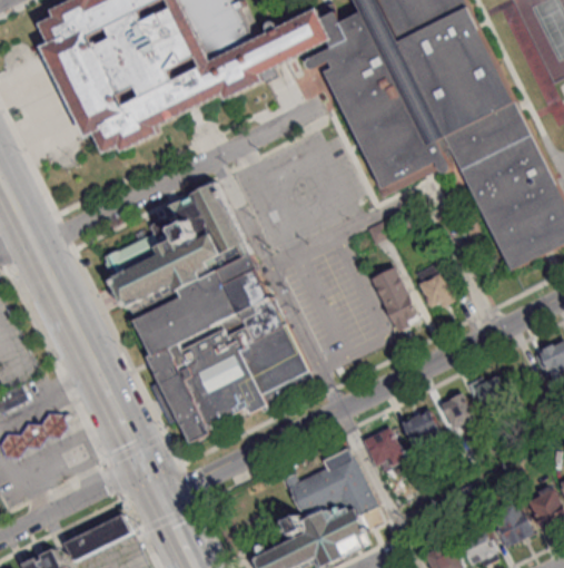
[(333,39),(327,41),(259,75),(263,81),(226,100),(223,94),(154,127),(157,134),(121,152),(118,145),(102,153),(95,135),(86,139),(41,47),(49,43),(39,23),(53,17),(50,10),(70,0),(235,0),(255,39),(266,33),(265,30),(266,28),(268,26),(271,25),(274,26),(275,29),(317,8),(324,20),(333,39)]
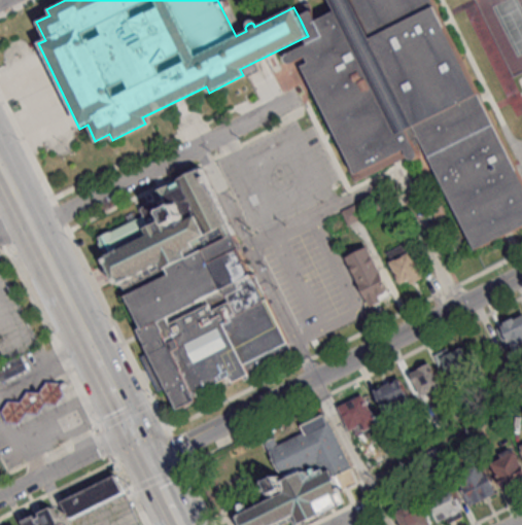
[(300,19),(310,13),(314,23),(334,12),(327,0),(428,0),(521,187),(521,225),(472,251),(412,131),(405,134),(416,155),(416,160),(414,163),(410,164),(407,161),(405,155),(354,179),(301,68),(307,66),(305,59),(290,66),(286,66),(283,63),(284,59),(287,57),(307,46),(303,38),(308,36),(300,19)]
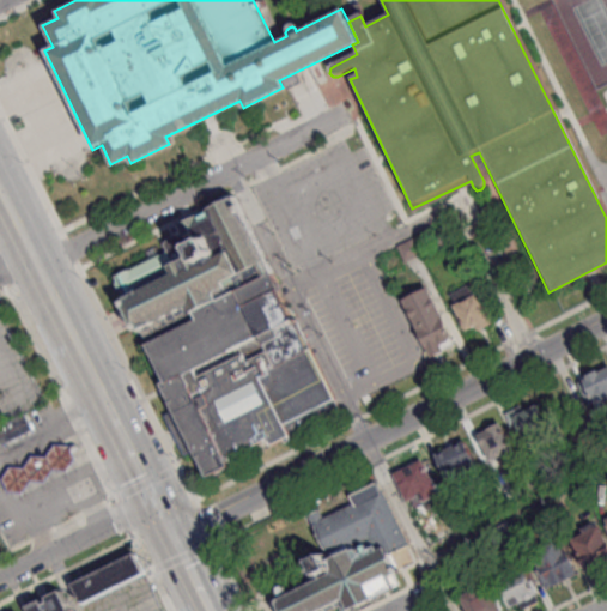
[(192,309),(188,302),(131,328),(127,321),(131,320),(121,303),(117,304),(114,298),(117,296),(117,291),(116,288),(113,285),(109,280),(110,276),(109,273),(122,266),(123,268),(144,258),(139,249),(159,237),(162,234),(168,231),(173,233),(168,224),(173,221),(171,218),(188,210),(189,212),(199,207),(198,204),(229,189),(262,258),(268,267),(265,270),(258,273),(253,265),(230,274),(232,279),(210,289),(214,297),(192,309)]
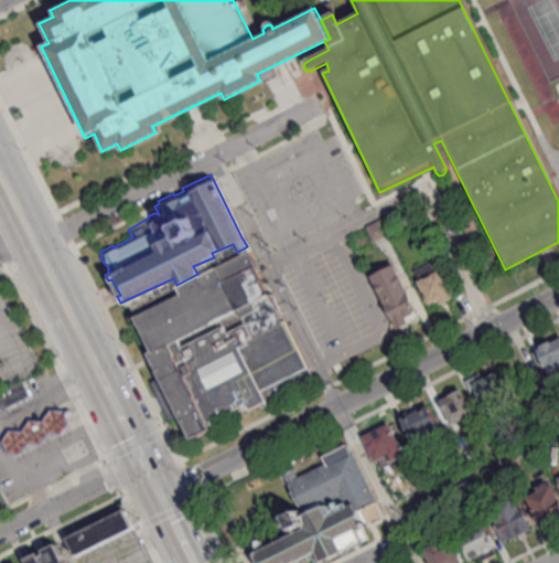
[(389,210),(397,225),(409,219),(401,204),(389,210)]
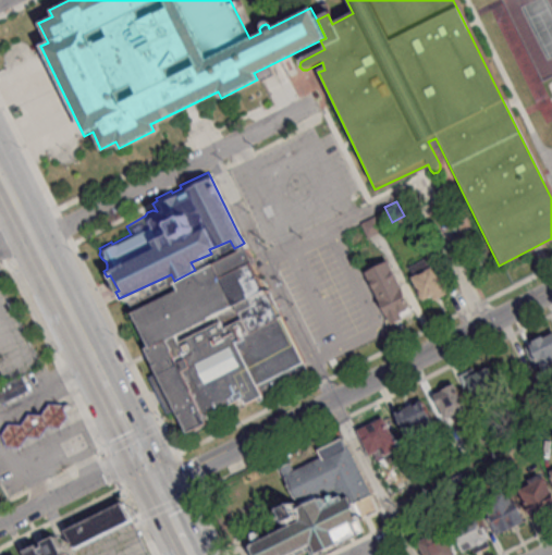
[(355,221),(362,234),(376,227),(369,214),(355,221)]
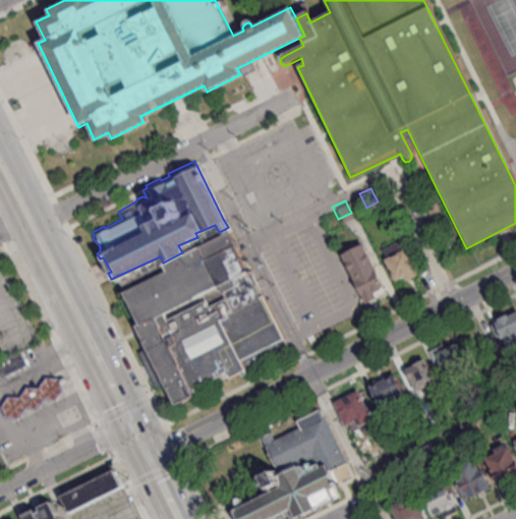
[(163,263),(167,269),(124,290),(139,322),(134,324),(172,401),(189,393),(186,388),(222,370),(226,375),(237,368),(239,372),(243,371),(240,365),(280,347),(258,298),(254,299),(227,242),(231,240),(227,232),(182,252),(163,263)]
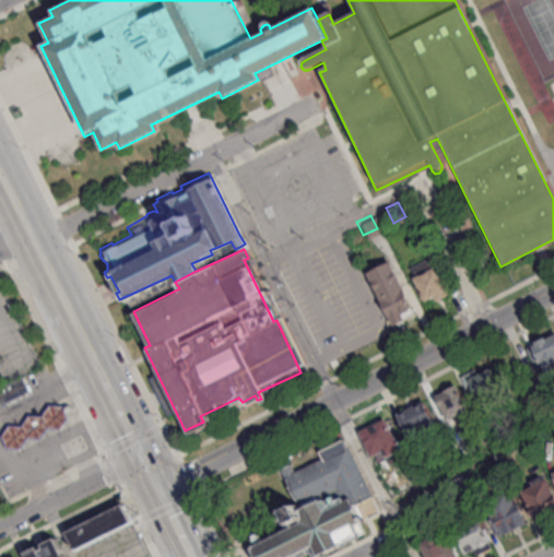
[(417,299),(404,271),(409,269),(407,264),(423,256),(427,264),(432,263),(446,292),(431,298),(428,294),(417,299)]
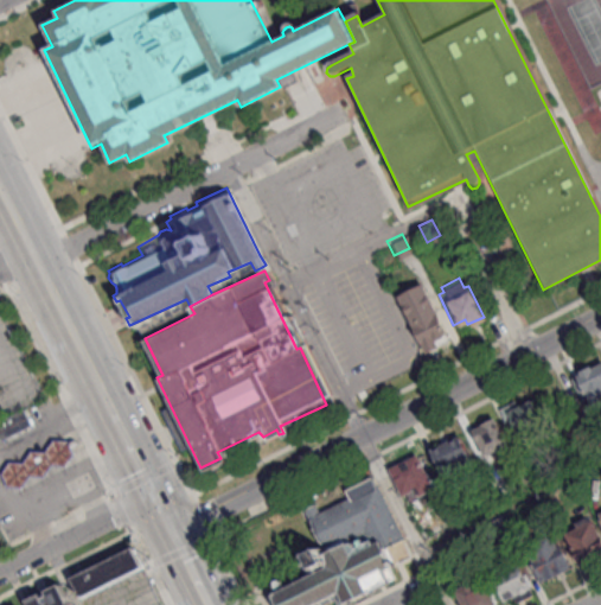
[(392,293),(422,350),(434,344),(430,338),(445,331),(417,280),(392,293)]
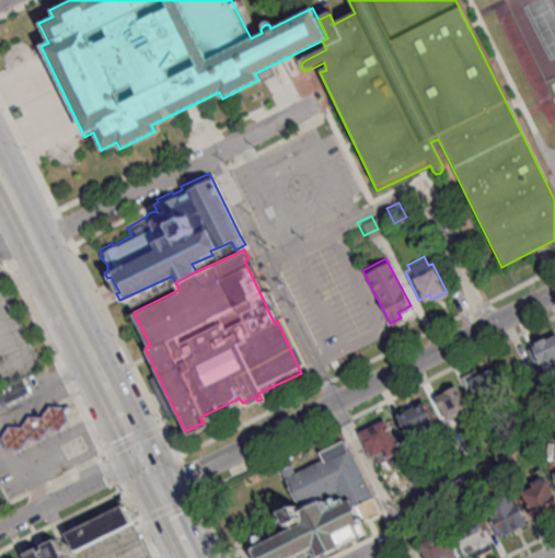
[(527,344),(529,343),(528,339),(540,334),(541,336),(553,329),(554,334),(554,374),(543,380),(527,344)]
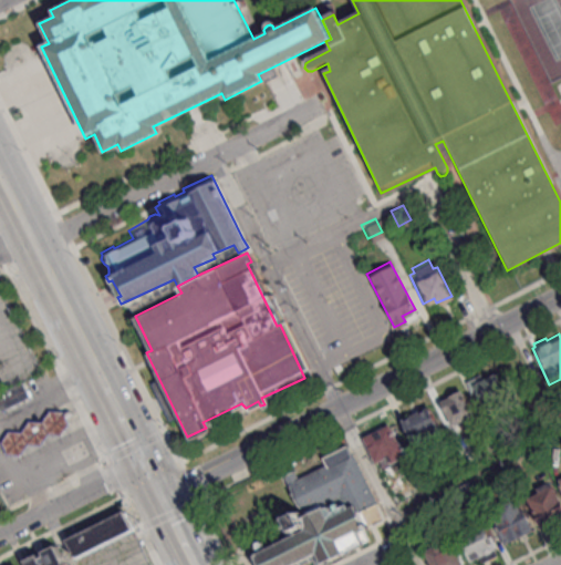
[(470,389),(466,391),(459,378),(475,369),(477,373),(491,367),(509,402),(497,409),(492,401),(479,408),(470,389)]
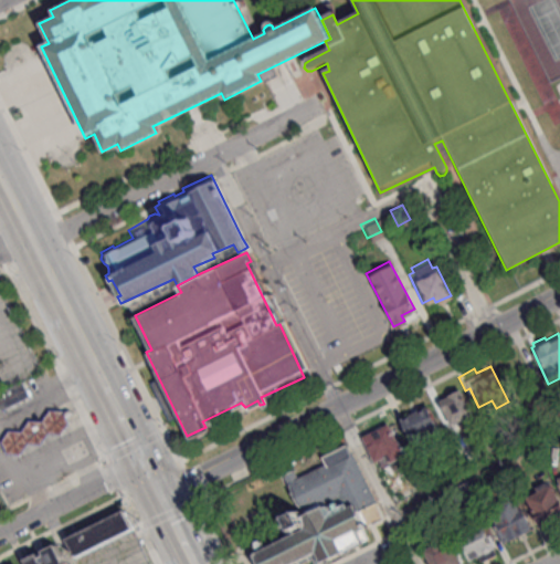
[(0,409),(25,397),(19,383),(0,392),(0,409)]
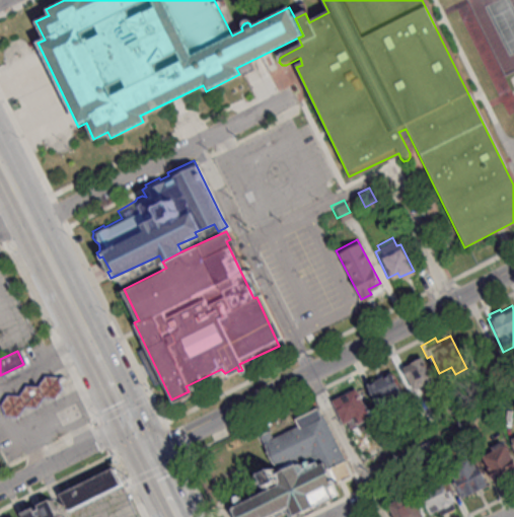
[(396,366),(419,354),(435,382),(427,386),(424,382),(410,389),(396,366)]
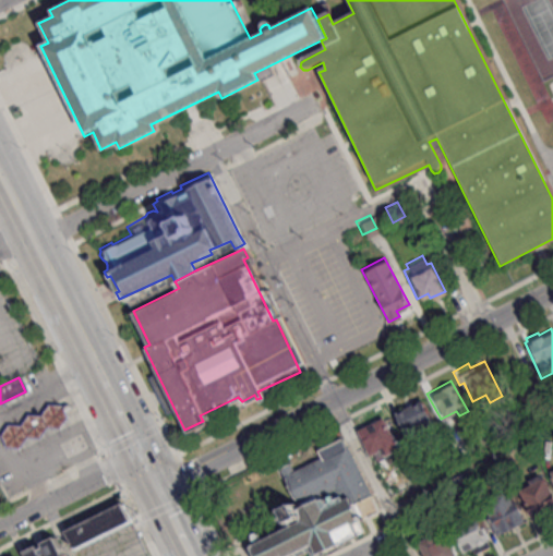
[(389,409),(417,395),(435,427),(422,435),(418,427),(403,435),(389,409)]
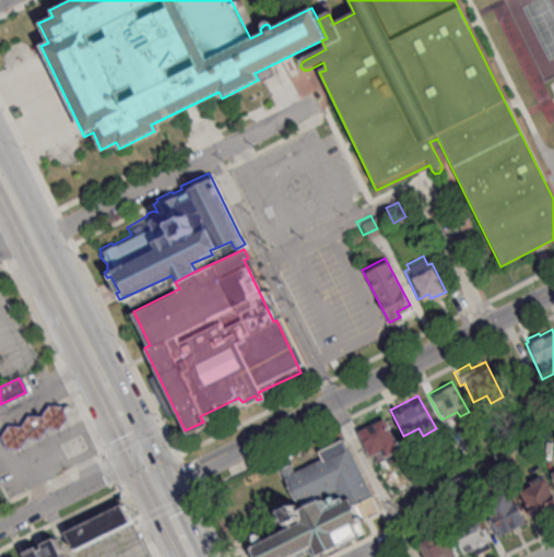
[(0,433),(4,427),(18,427),(25,417),(38,417),(46,407),(58,407),(65,421),(57,429),(44,430),(36,440),(24,439),(16,450),(3,449),(0,443),(0,433)]
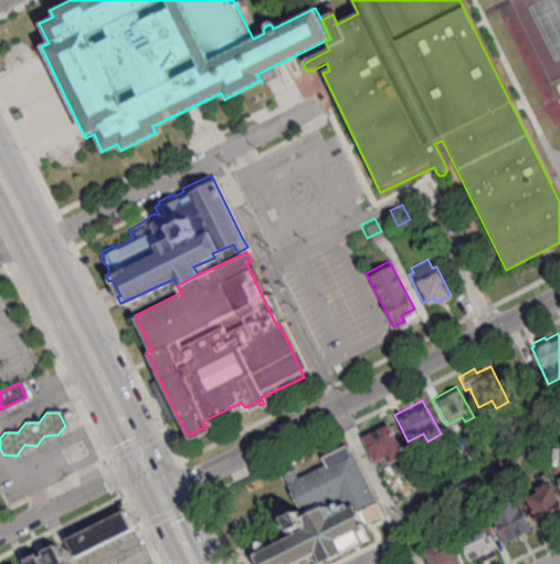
[(355,434),(383,419),(401,452),(387,460),(382,453),(369,460),(355,434)]
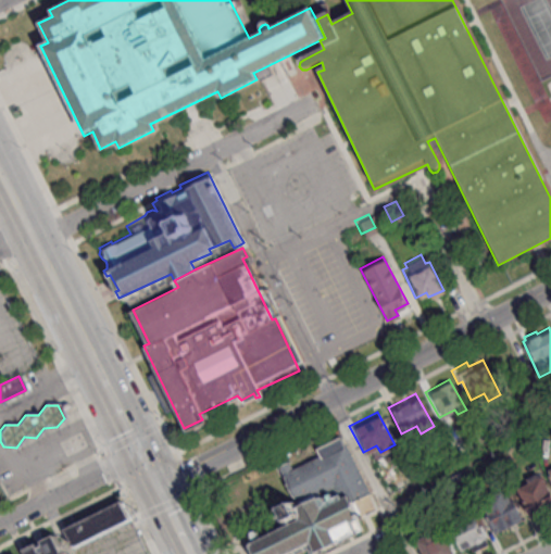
[(349,501),(366,492),(337,435),(309,449),(312,455),(289,467),(285,457),(274,464),(291,500),(296,506),(318,494),(317,491),(327,486),(335,500),(346,494),(349,501)]
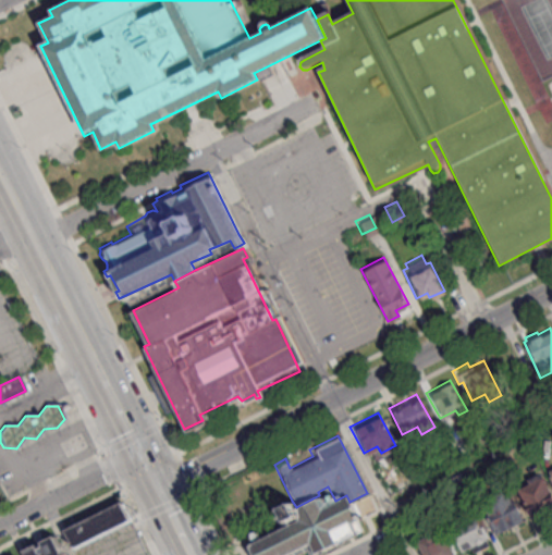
[(515,485),(523,481),(520,477),(532,470),(536,476),(539,473),(551,496),(551,502),(546,506),(549,510),(532,519),(515,485)]
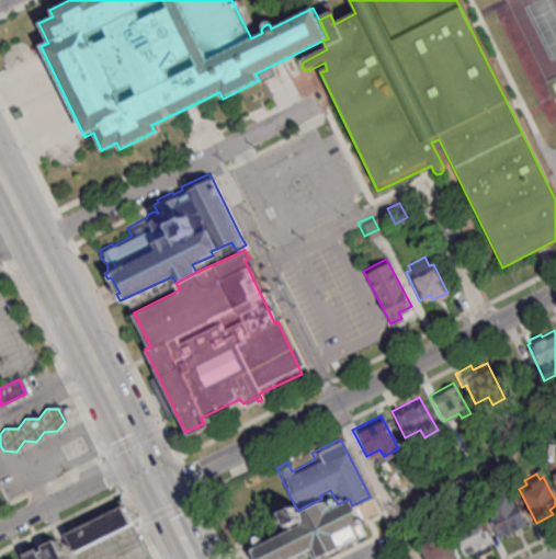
[(477,499),(492,529),(497,526),(502,533),(520,523),(515,515),(521,513),(507,483),(477,499)]
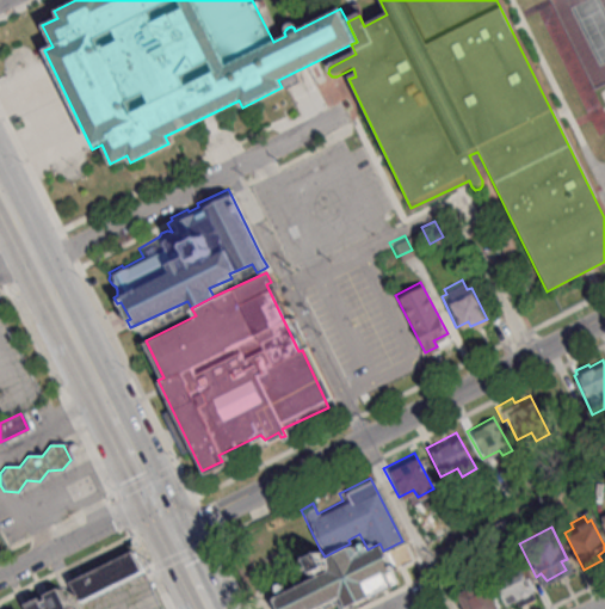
[(278,608),(269,588),(270,583),(275,580),(281,583),(283,590),(315,574),(306,557),(320,549),(325,557),(350,543),(356,555),(368,549),(380,543),(383,551),(391,568),(383,573),(387,583),(345,604),(340,595),(309,608),(278,608)]
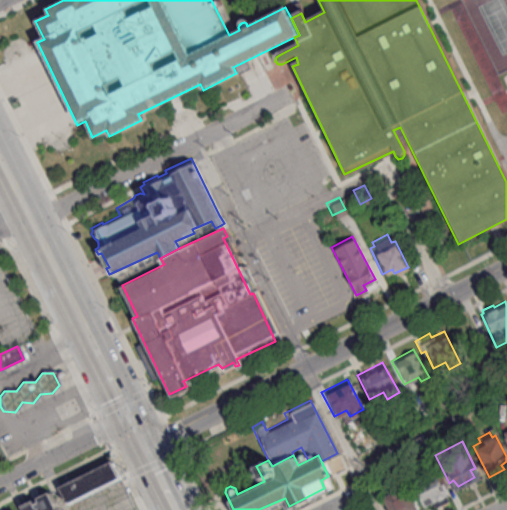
[(408,474),(421,505),(427,500),(431,506),(444,500),(430,465),(425,458),(418,461),(421,469),(408,474)]
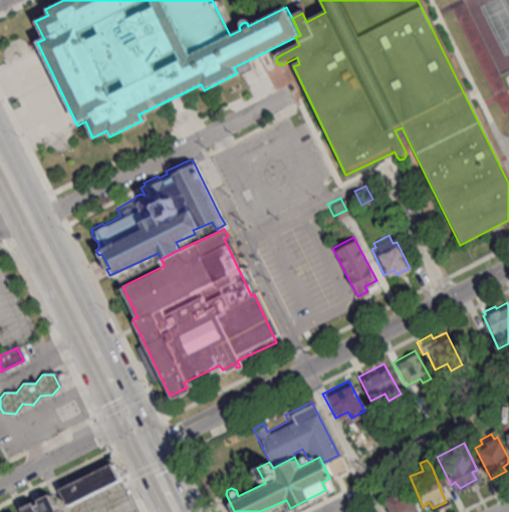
[(57,489),(65,506),(117,481),(108,465),(57,489)]
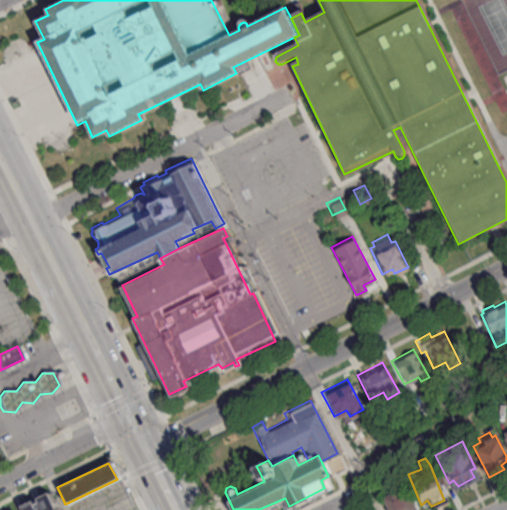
[(385,509),(376,494),(386,489),(383,484),(397,476),(416,509),(385,509)]
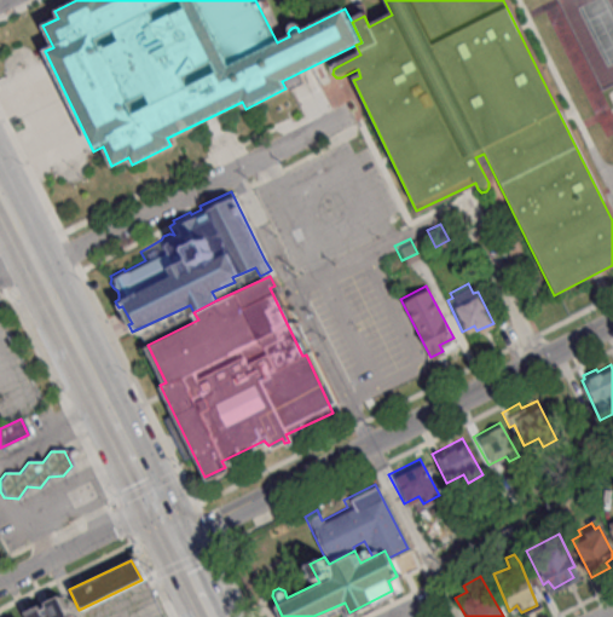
[(23,613),(24,616),(65,616),(56,597),(42,604),(45,607),(38,611),(36,606),(23,613)]
